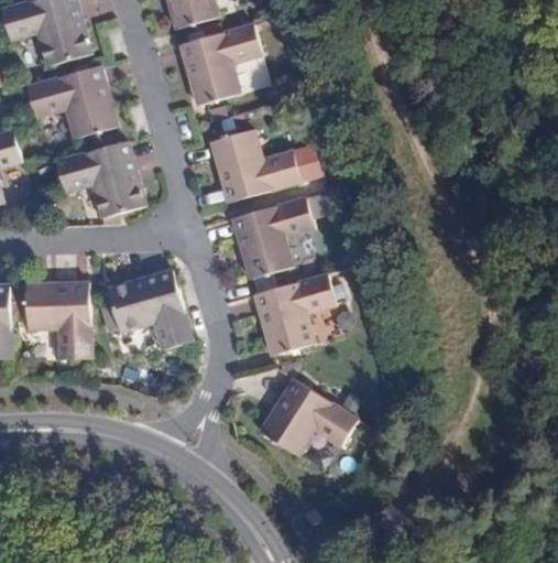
[(89,53),(73,0),(31,0),(0,9),(0,13),(8,41),(35,32),(46,65),(89,53)]
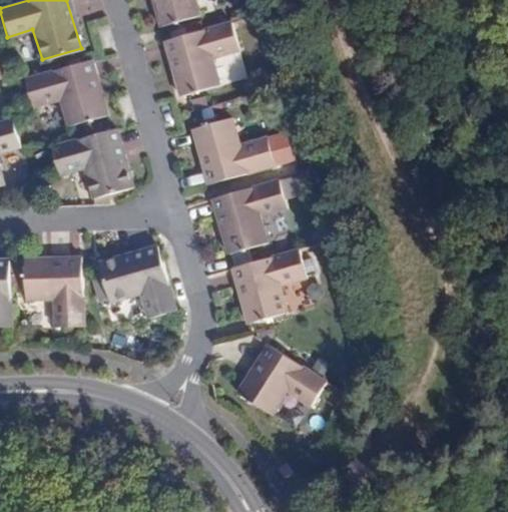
[(150,0),(158,26),(199,15),(193,0),(150,0)]
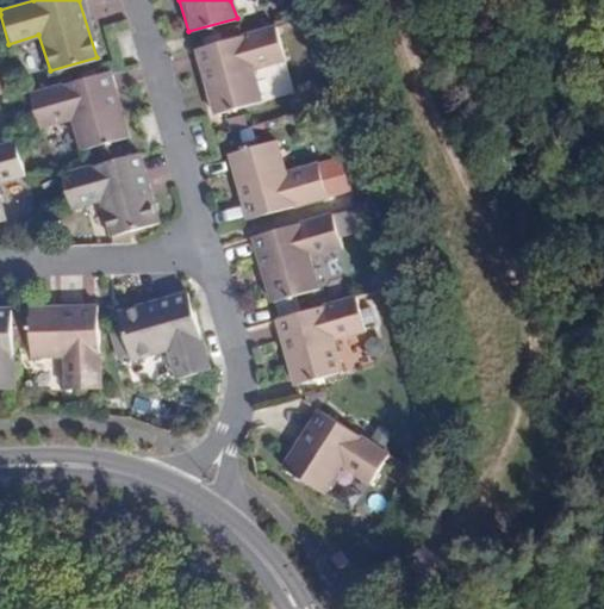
[(274,26),(193,48),(212,113),(259,100),(249,68),(284,60),(274,26)]
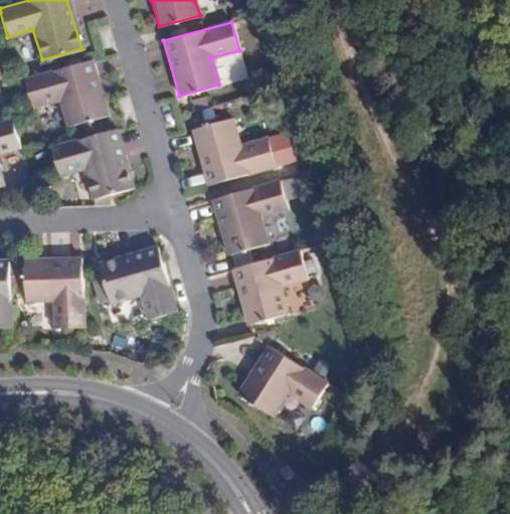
[(106,115),(90,60),(23,79),(31,107),(59,99),(67,126),(106,115)]
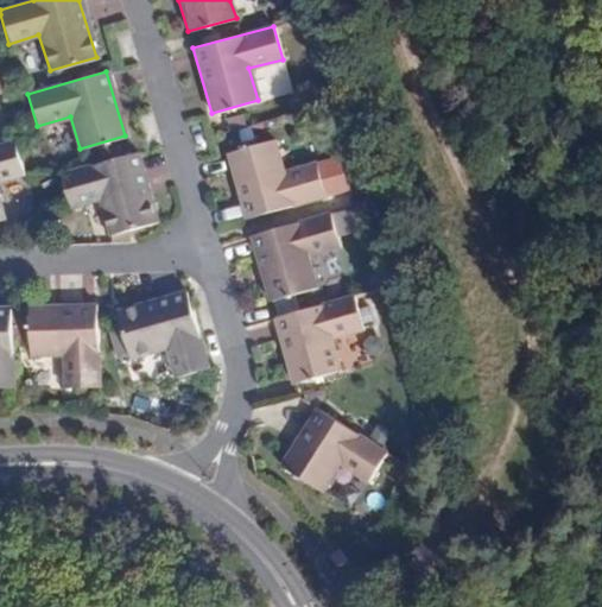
[(225,152),(244,219),(324,195),(314,160),(280,170),(271,139),(225,152)]
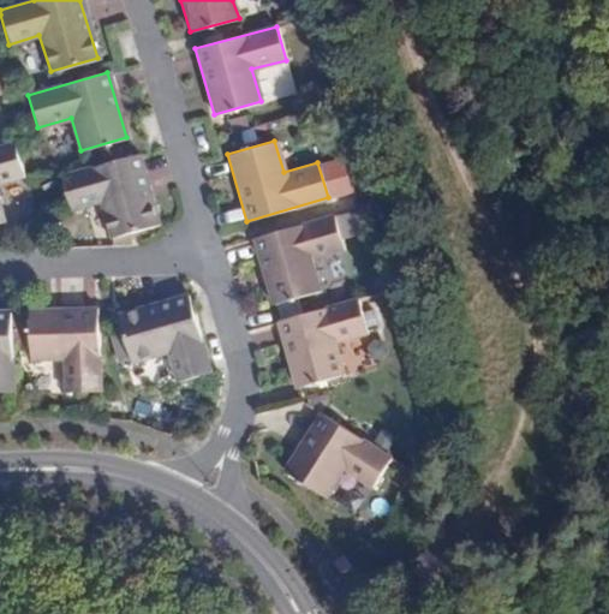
[(12,142),(0,145),(0,221),(0,182),(22,176),(12,142)]
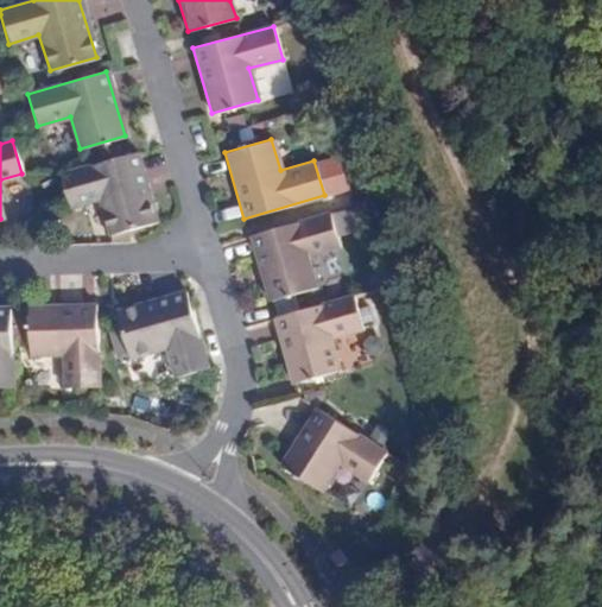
[(58,174),(68,207),(99,197),(111,234),(154,221),(135,151),(58,174)]
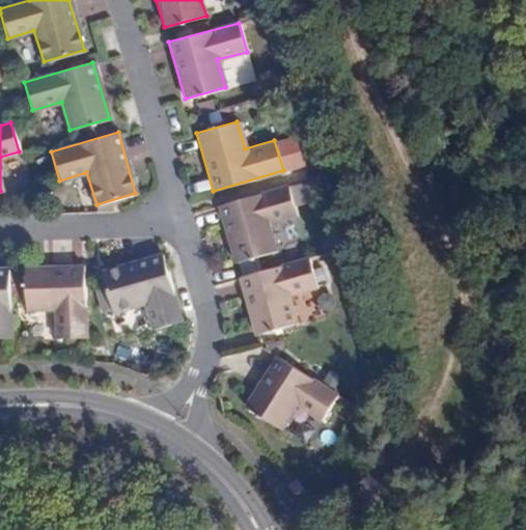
[(287,186),(218,205),(234,261),(274,251),(266,221),(296,214),(287,186)]
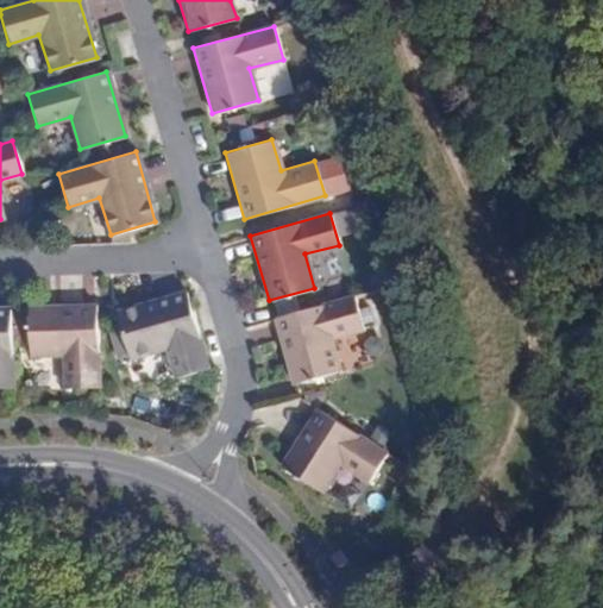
[(206,369),(184,292),(117,312),(129,357),(167,346),(175,377),(206,369)]
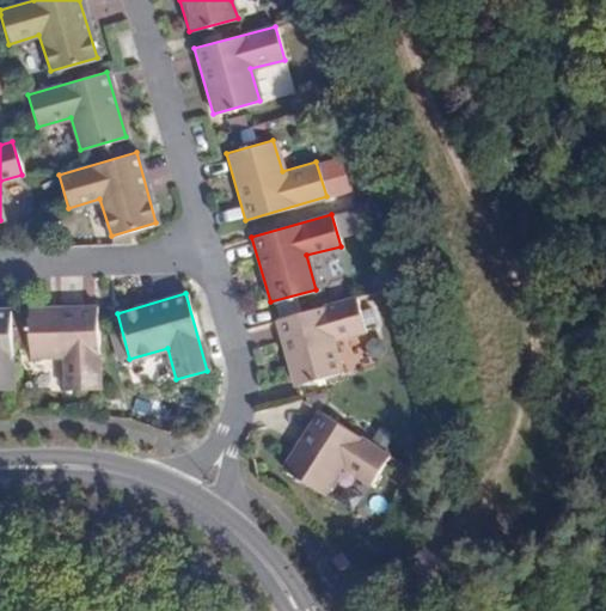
[(356,297),(275,319),(294,383),(341,371),(332,337),(365,328),(356,297)]
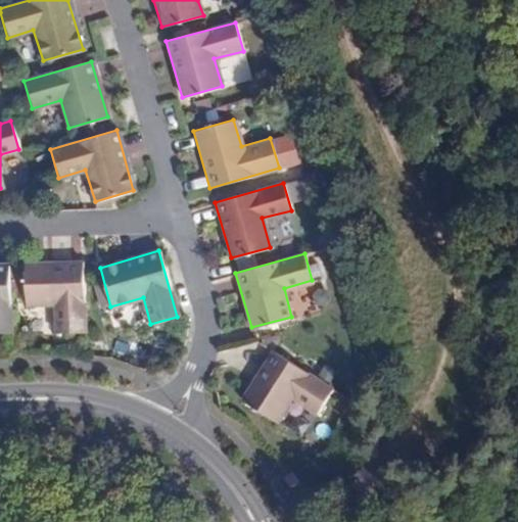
[(83,333),(81,262),(22,264),(24,304),(53,304),(55,331),(83,333)]
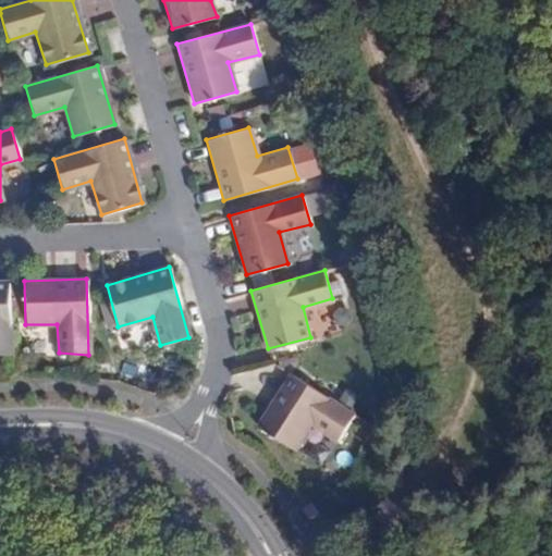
[(0,354),(10,354),(8,280),(0,280),(0,354)]
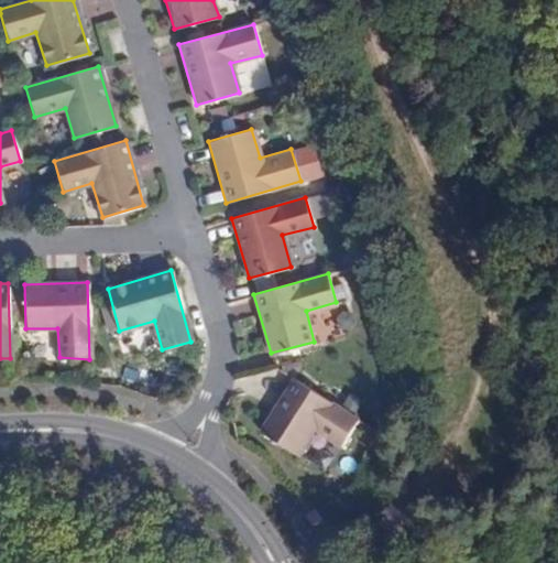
[(357,420),(292,378),(259,430),(296,456),(314,428),(340,446),(357,420)]
